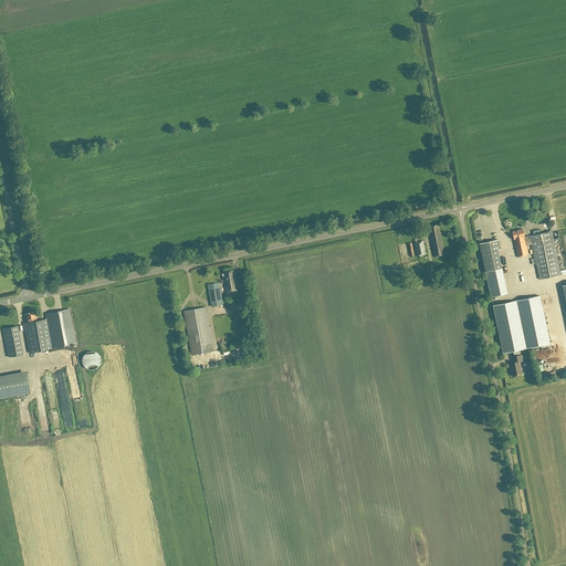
[(429,227),(435,257),(444,255),(438,226),(429,227)]
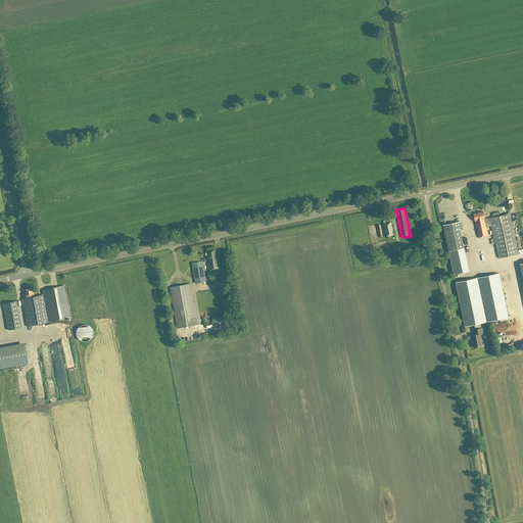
[(483,211),(473,214),(478,238),(488,236),(486,227),(491,226),(497,258),(518,254),(510,215),(491,218),(491,219),(484,220),(483,211)]
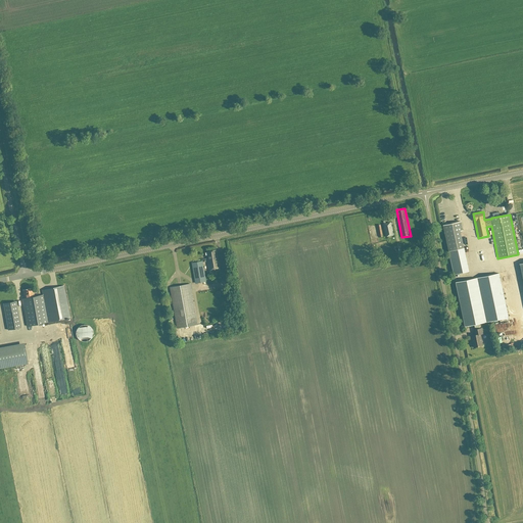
[(463,231),(461,222),(442,226),(454,275),(469,272),(460,231),(463,231)]
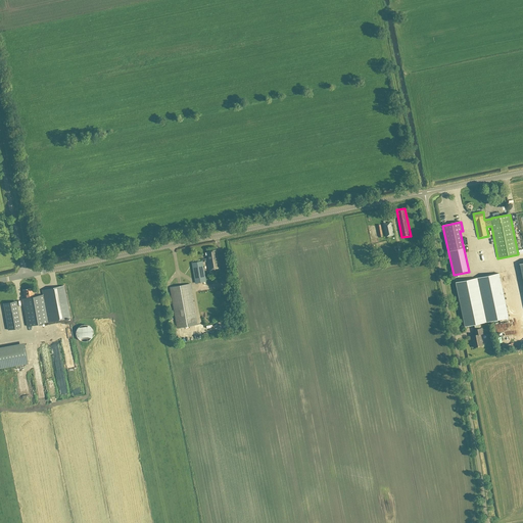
[(385,237),(394,235),(391,223),(383,225),(385,237)]
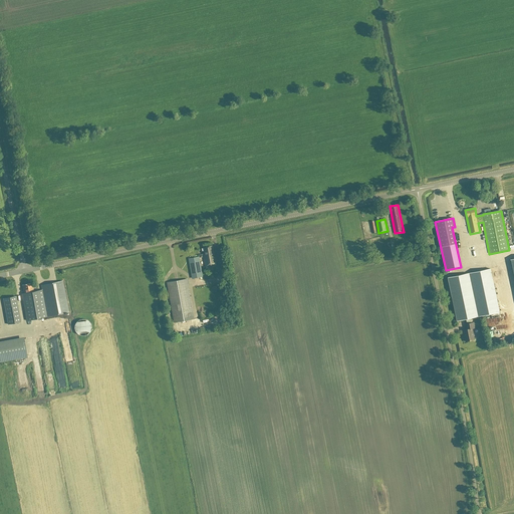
[(216,265),(214,252),(213,252),(212,246),(204,247),(205,254),(204,254),(206,267),(216,265)]
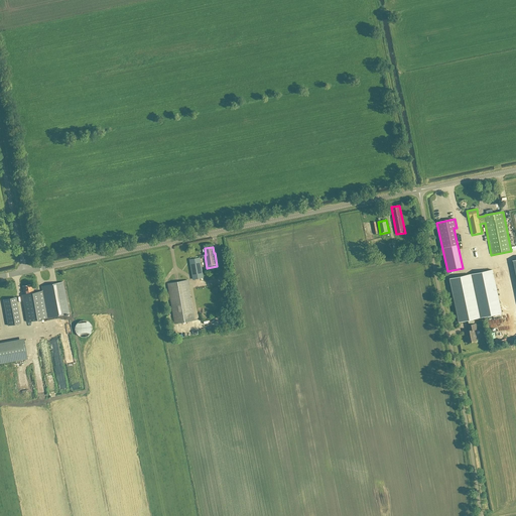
[(189,260),(192,279),(203,277),(200,258),(189,260)]
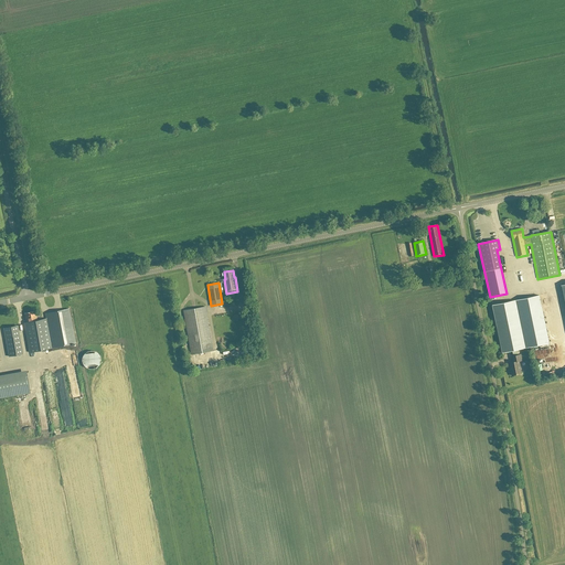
[(540,296),(492,306),(502,353),(550,343),(540,296)]
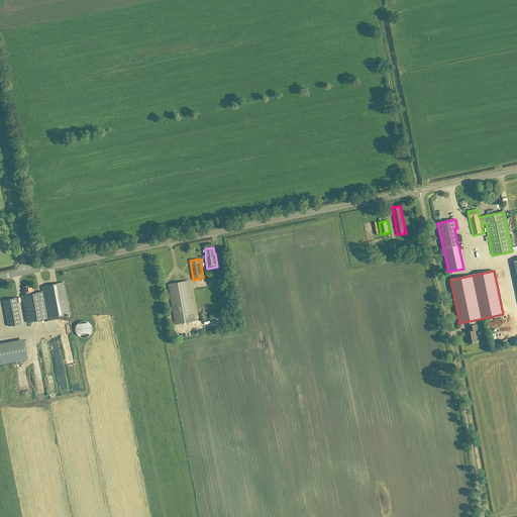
[(195,321),(188,281),(168,284),(175,324),(195,321)]
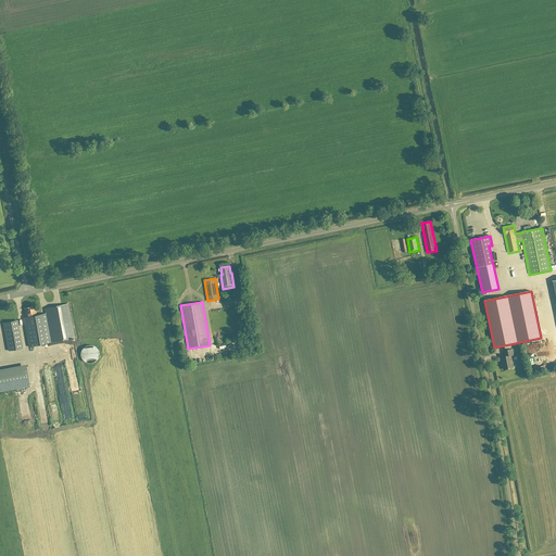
[(24,308),(30,346),(74,339),(67,304),(45,308),(46,314),(36,315),(35,307),(24,308)]
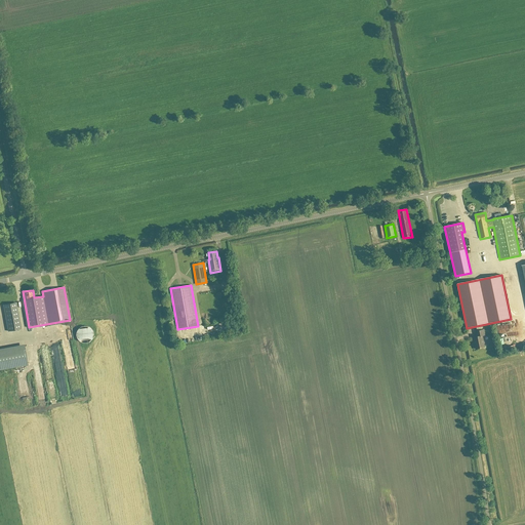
[(8,331),(22,329),(16,303),(3,306),(8,331)]
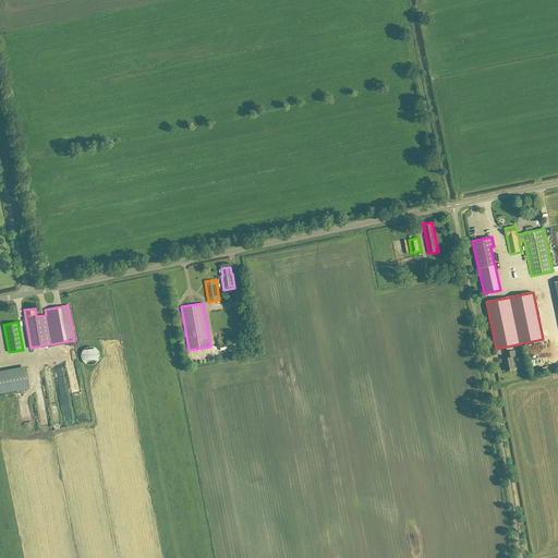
[(85,363),(86,363),(87,364),(89,364),(92,364),(93,364),(94,364),(96,363),(97,362),(98,360),(98,359),(99,358),(99,355),(99,353),(98,351),(97,350),(96,349),(95,348),(94,348),(92,347),(89,347),(88,347),(86,348),(85,349),(84,350),(83,351),(82,352),(82,354),(82,355),(82,358),(82,360),(83,361),(85,363)]
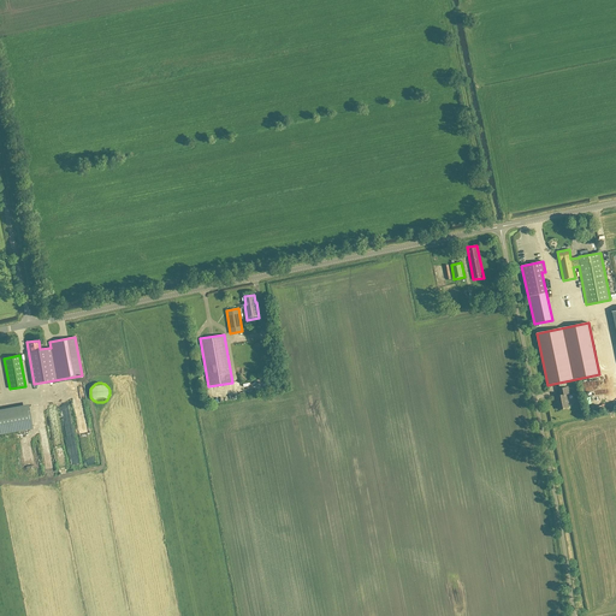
[(567,386),(560,389),(556,389),(558,396),(555,396),(558,409),(568,408),(566,394),(568,394),(567,386)]
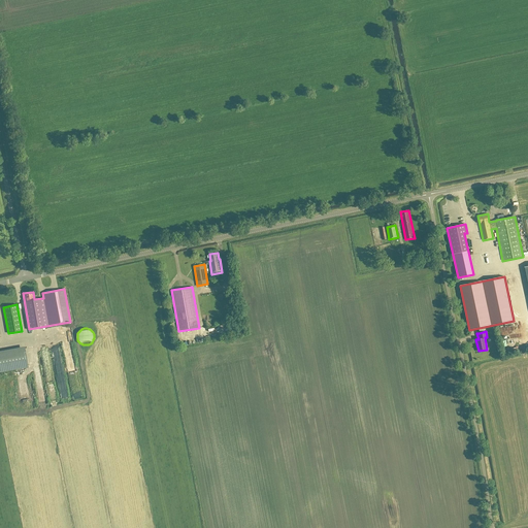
[(6,342),(7,353),(15,352),(15,357),(22,356),(21,353),(23,353),(23,359),(31,358),(31,360),(35,360),(33,339),(6,342)]
